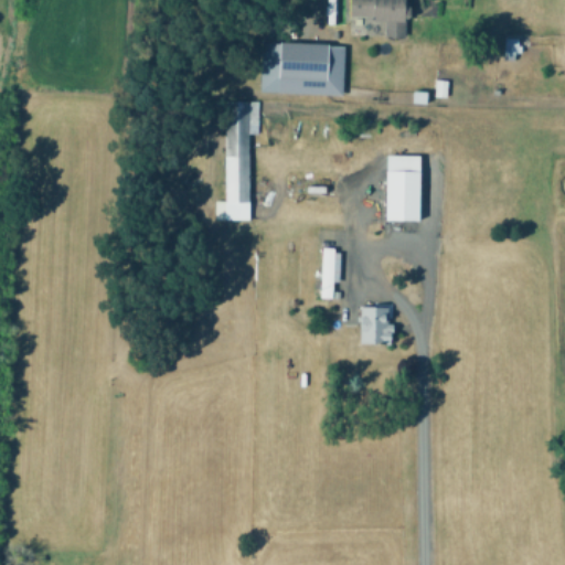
[(404,0),(404,10),(407,10),(404,35),(385,33),(386,19),(351,14),(352,0),(404,0)]
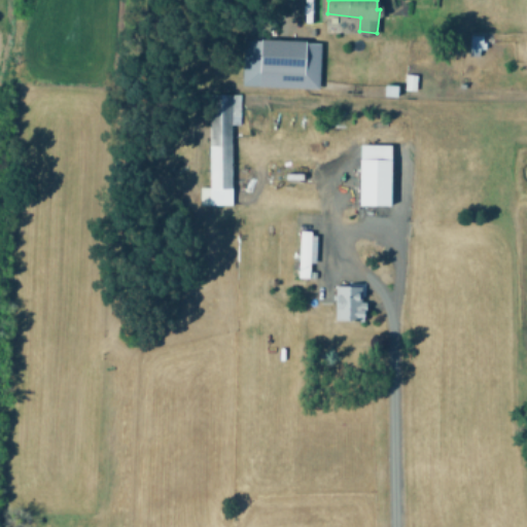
[(307,41),(306,72),(262,69),(265,38),(307,41)]
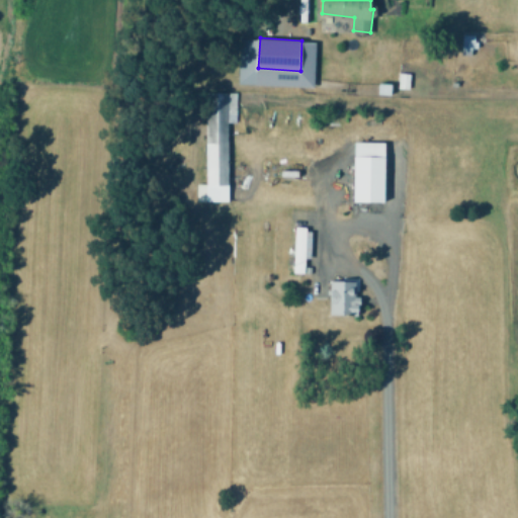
[(461,56),(462,44),(472,44),(472,56),(461,56)]
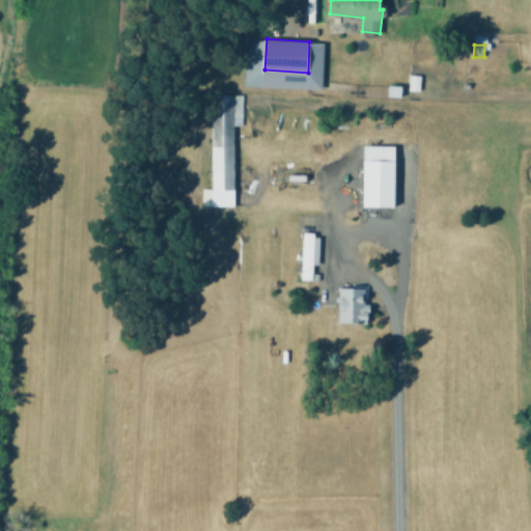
[(422,74),(419,99),(409,98),(412,73),(422,74)]
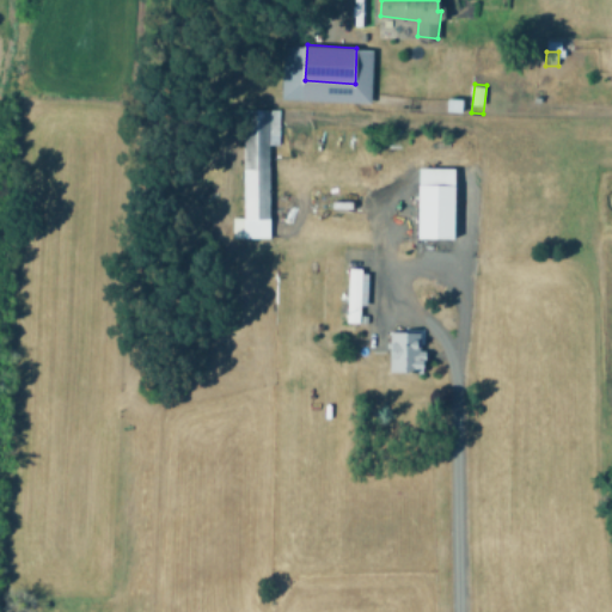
[(466,98),(465,110),(447,108),(448,96),(466,98)]
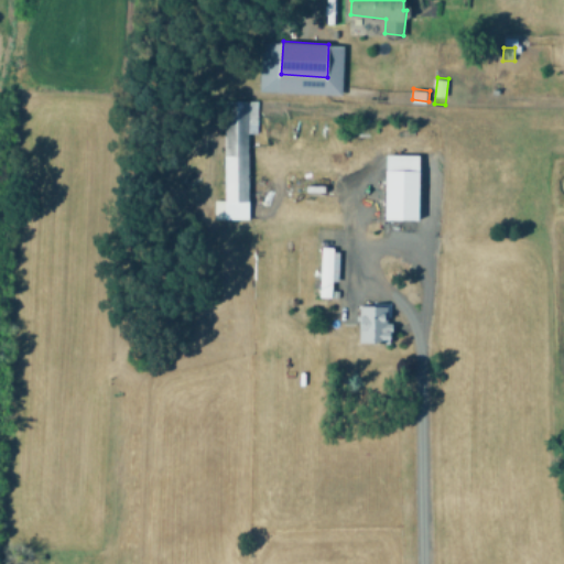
[(256,101),(255,143),(250,143),(250,203),(226,203),(227,100),(256,101)]
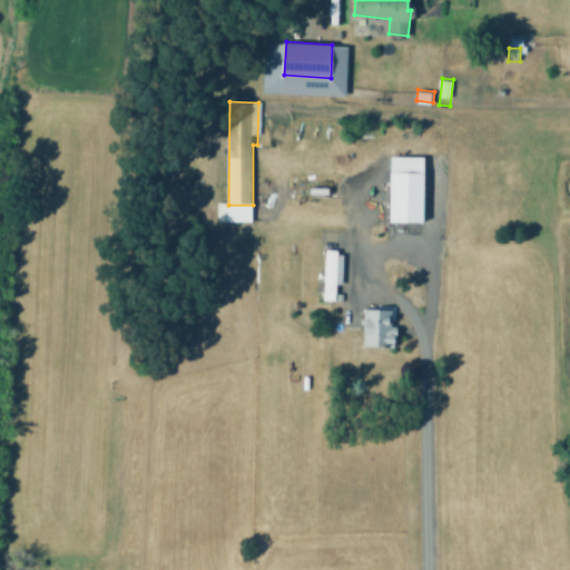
[(424,153),(424,220),(393,220),(393,153),(424,153)]
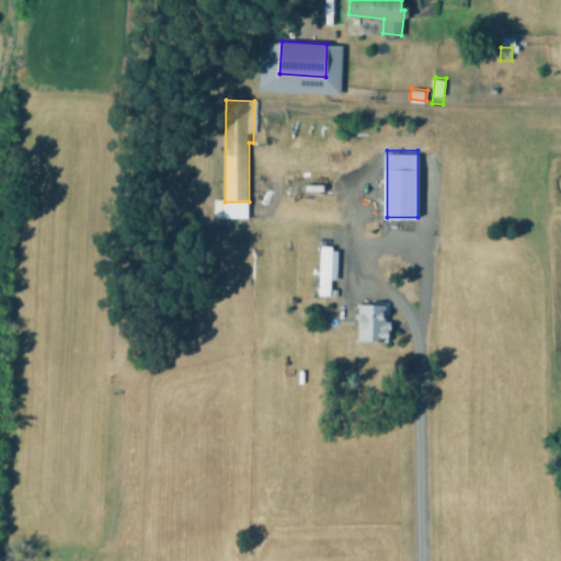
[(335,247),(334,277),(329,276),(328,293),(321,293),(323,245),(335,247)]
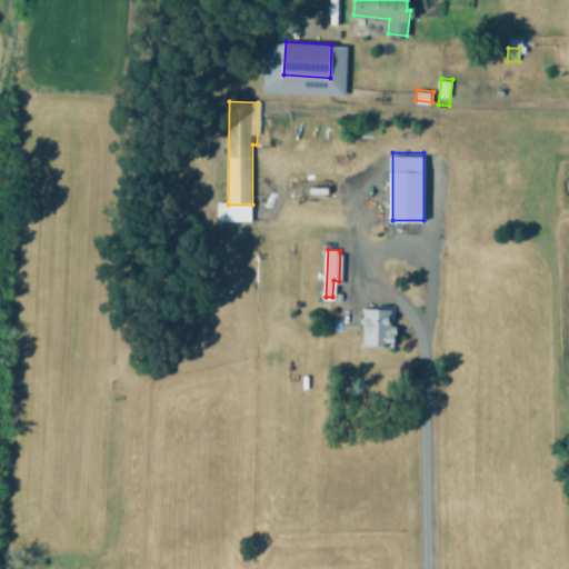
[(392,345),(365,346),(363,309),(391,308),(392,345)]
